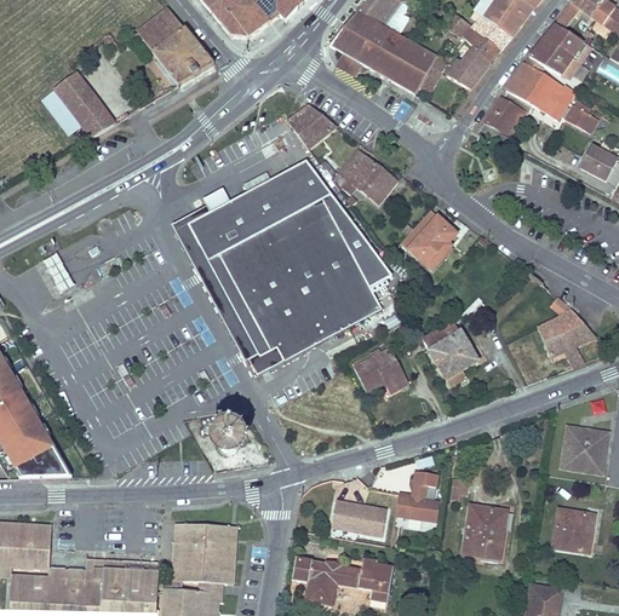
[(199,0),(231,38),(247,41),(276,18),(282,26),(307,0),(199,0)]
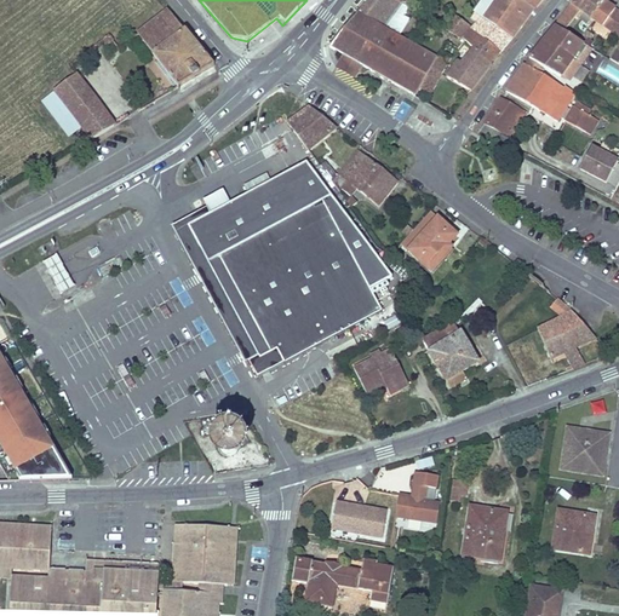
[(402,12),(408,4),(401,0),(364,0),(357,9),(399,33),(408,17),(402,12)]
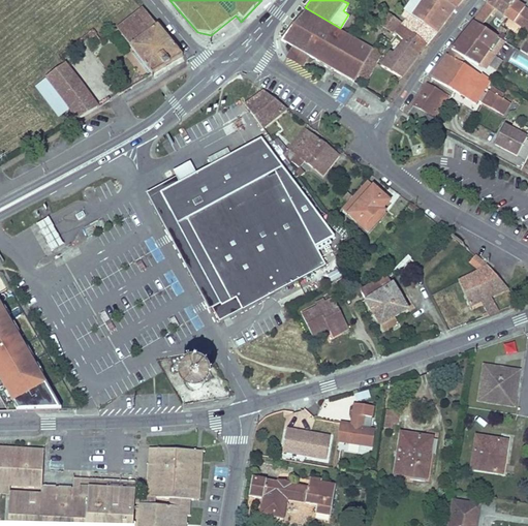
[(404,7),(435,31),(455,5),(446,0),(408,0),(406,3),(403,6),(404,7)]
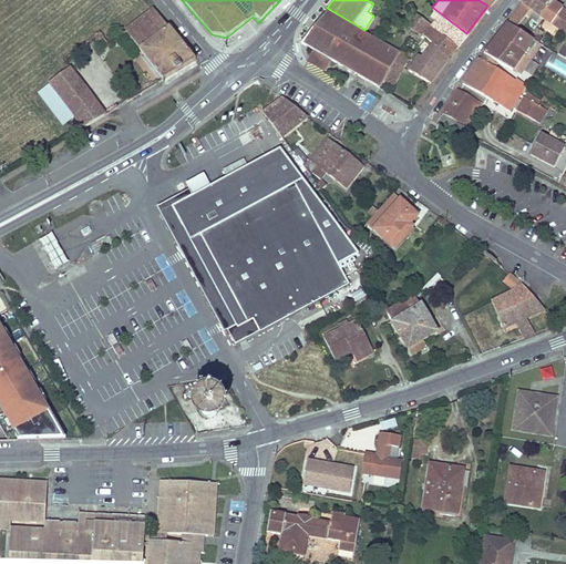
[(523,0),(522,1),(507,21),(515,26),(525,11),(533,0),(523,0)]
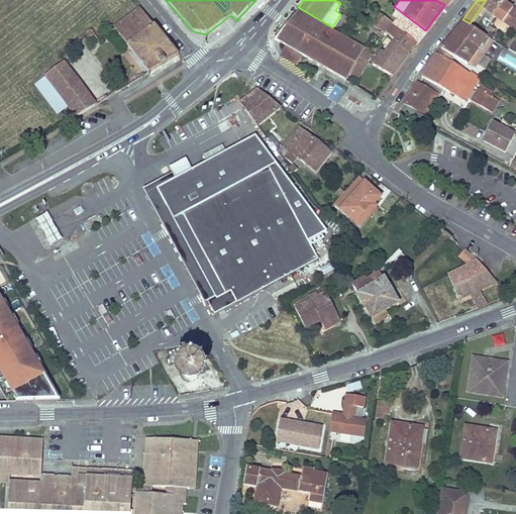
[(486,0),(479,10),(482,12),(485,8),(491,12),(500,0),(486,0)]
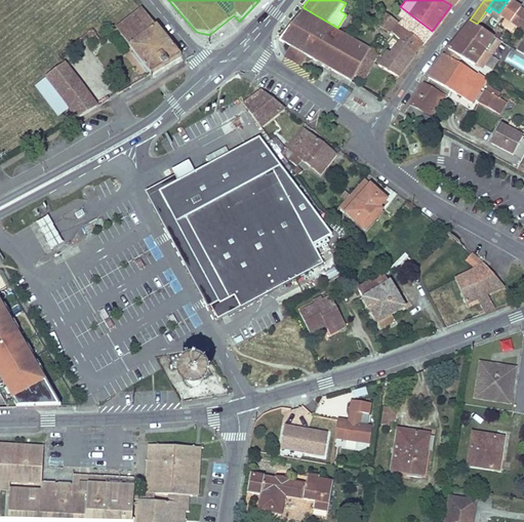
[(509,19),(519,5),(520,5),(513,0),(508,0),(498,12),(504,15),(500,22),(512,29),(515,24),(509,19)]
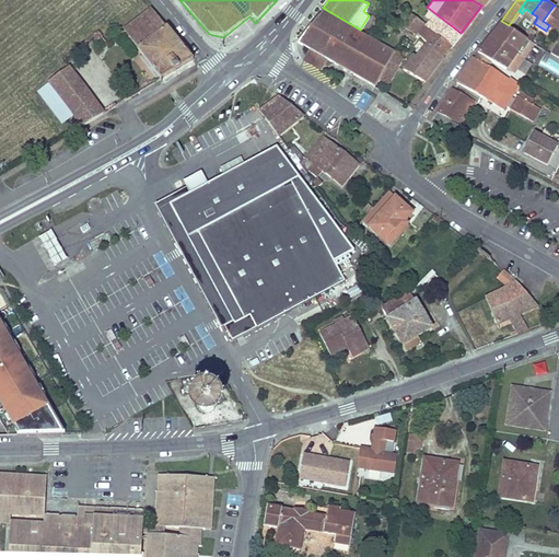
[(165,25),(151,6),(149,7),(125,26),(160,76),(193,56),(166,24),(165,25)]
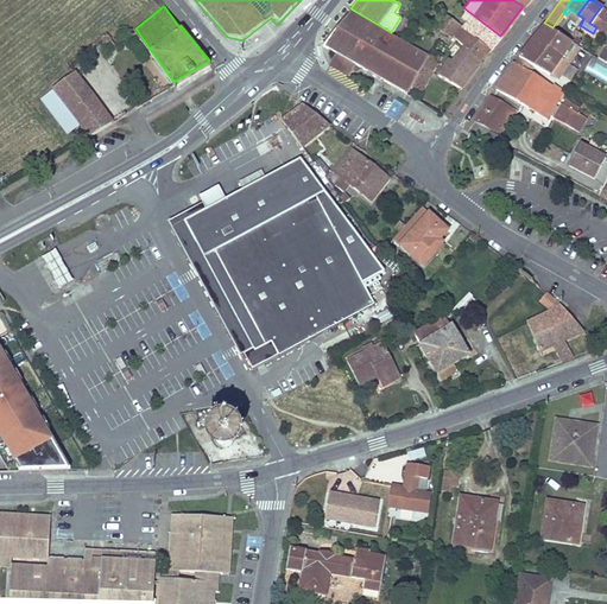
[(606,10),(601,6),(589,23),(596,27),(606,33),(606,31),(606,10)]
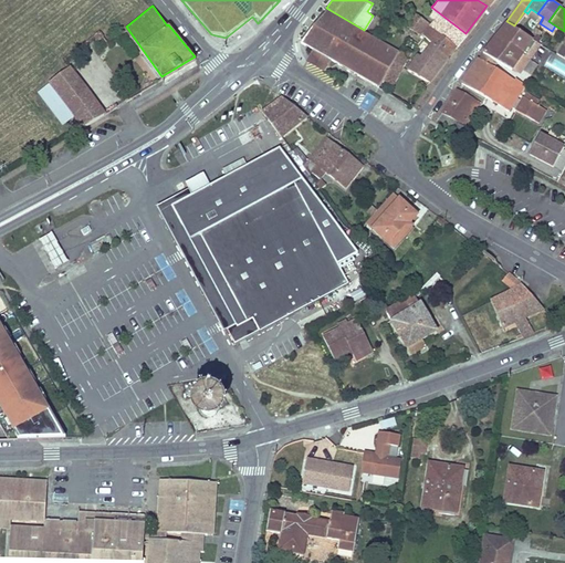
[(335,61),(378,85),(383,76),(386,72),(393,60),(399,50),(364,30),(326,8),(299,40),(313,48),(314,49),(327,55),(328,56),(335,61)]
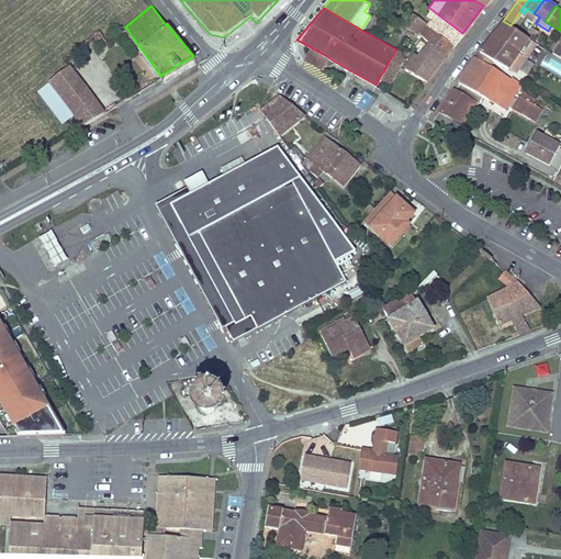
[(433,18),(427,24),(451,45),(451,46),(462,33),(429,8),(426,12),(433,18)]
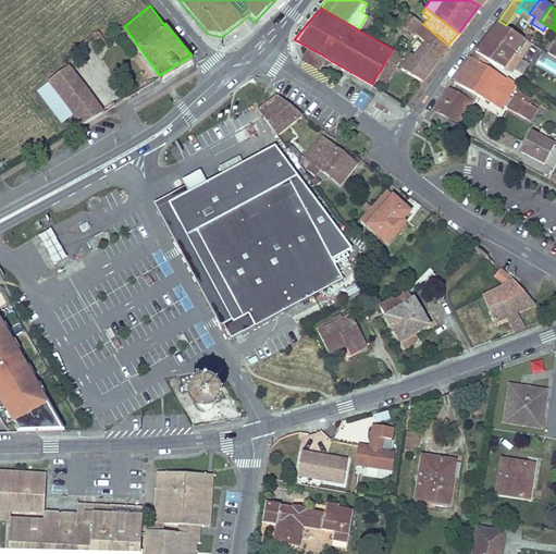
[(519,13),(518,14),(526,19),(529,13),(522,9),(519,13)]
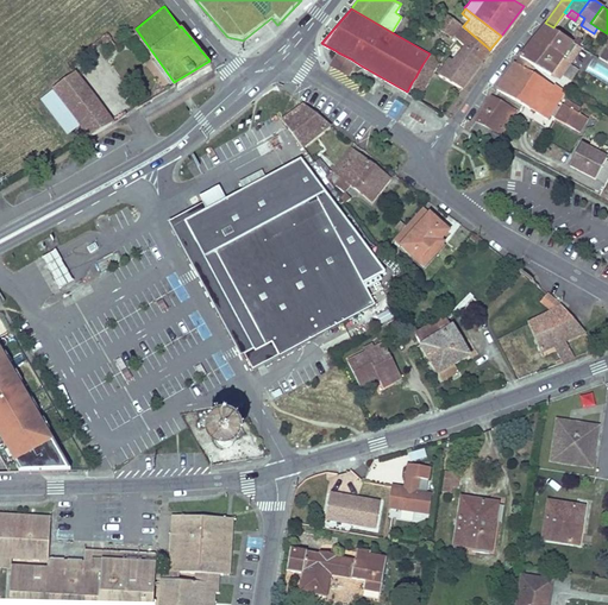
[(444,11),(436,24),(452,33),(459,24),(461,23),(444,11)]
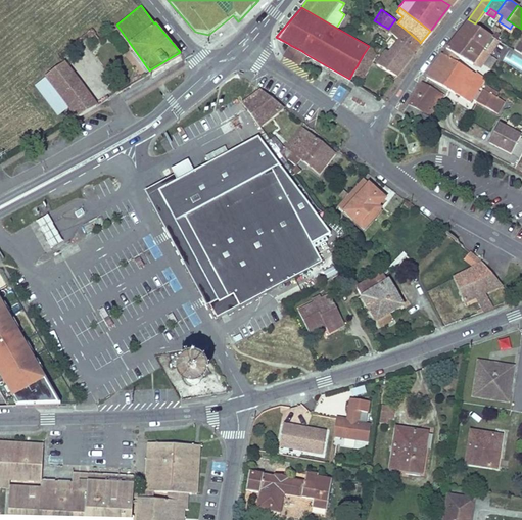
[(456,34),(445,47),(458,55),(472,62),(473,61),(482,48),(485,50),(494,36),(491,35),(475,24),(468,19),(456,34)]
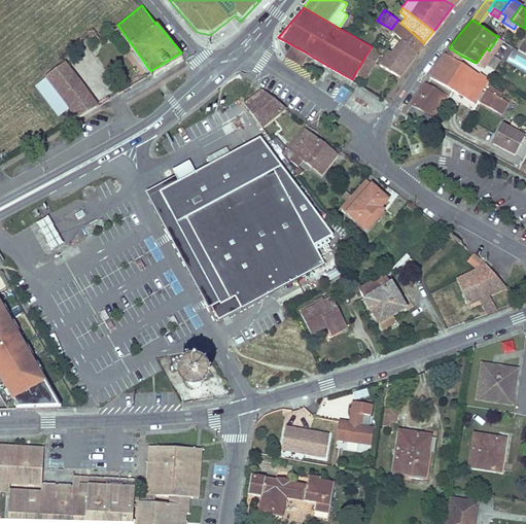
[(400,23),(394,31),(402,38),(416,51),(423,42),(400,23)]
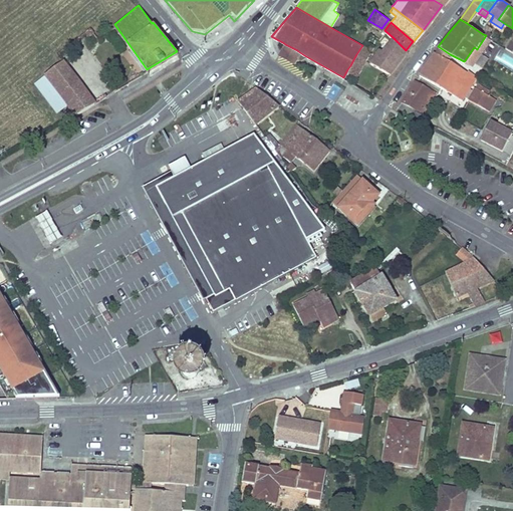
[(512,32),(504,46),(512,50),(512,48),(512,32)]
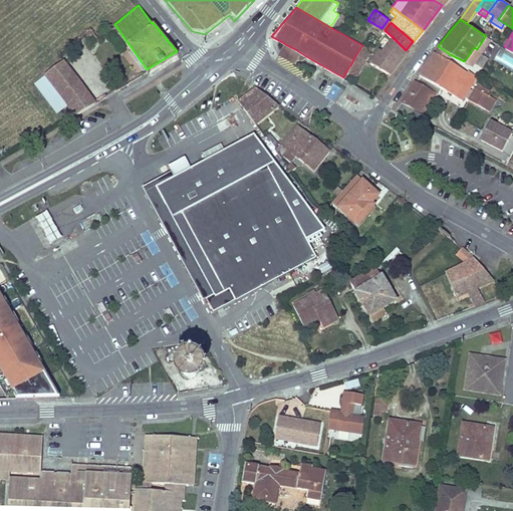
[(474,47),(465,60),(472,63),(490,38),(486,35),(477,49),(474,47)]
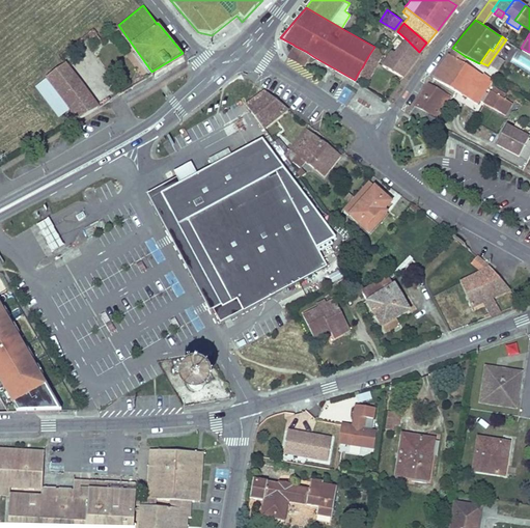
[(383,64),(401,75),(419,52),(406,38),(395,51),(392,50),(383,64)]
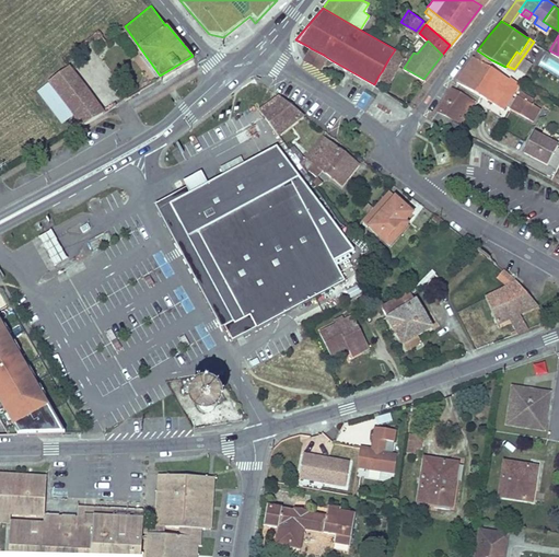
[(395,49),(388,59),(398,65),(407,48),(398,44),(395,49)]
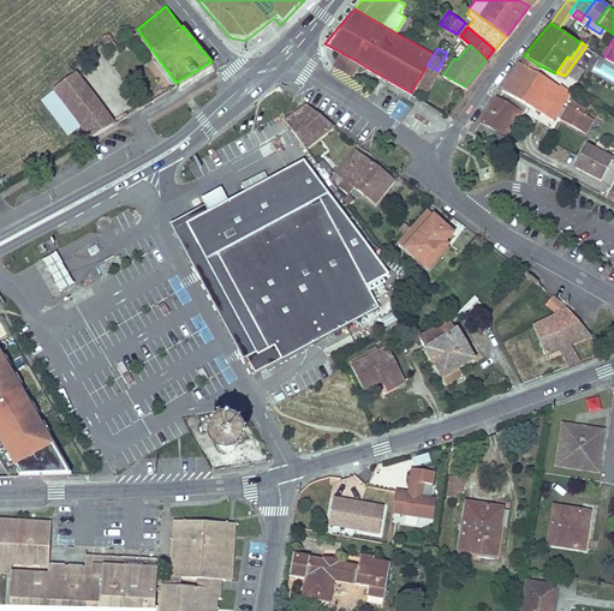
[(338,60),(341,53),(340,52),(333,64),(351,73),(357,61),(356,60),(351,69),(338,60)]
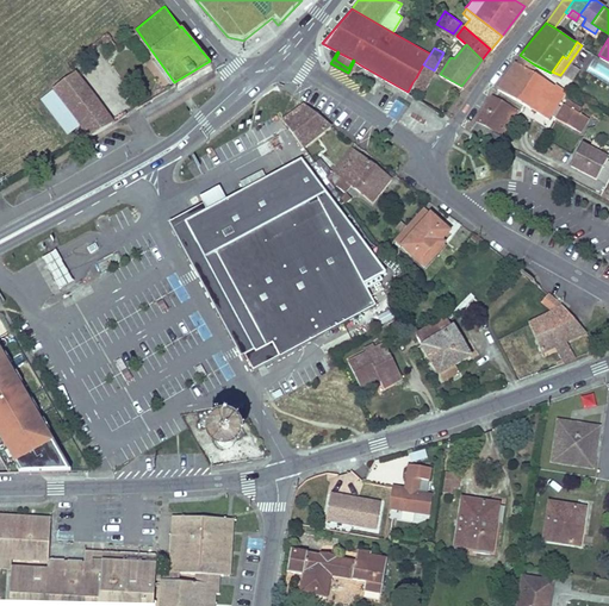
[(353,60),(339,52),(335,60),(348,68),(353,60)]
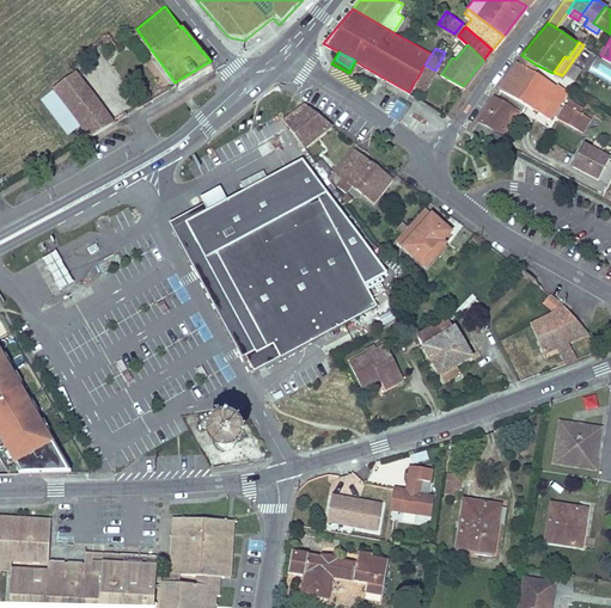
[(521,55),(517,60),(532,69),(536,65),(521,55)]
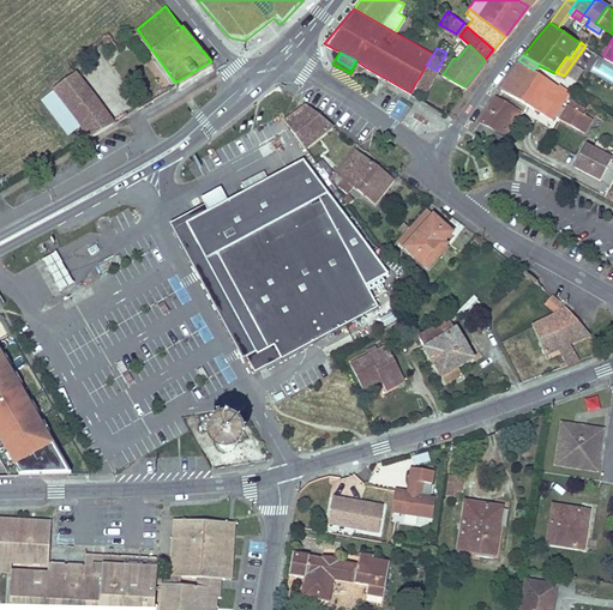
[(518,60),(500,88),(527,103),(544,76),(534,70),(518,60)]
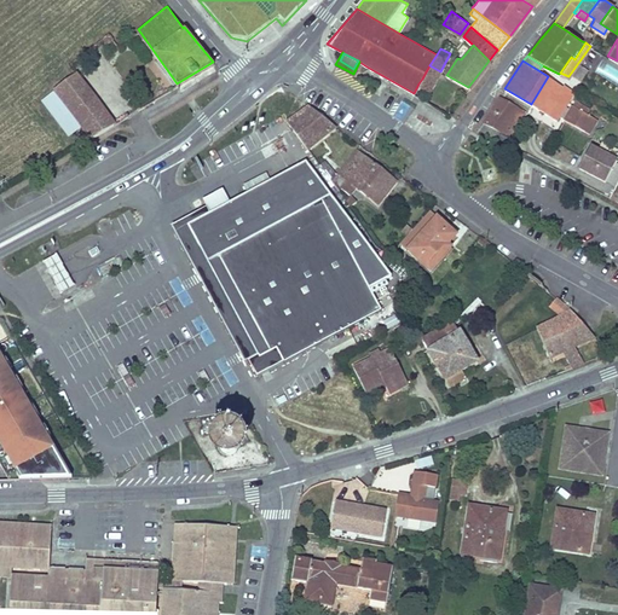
[(429,65),(422,79),(433,85),(440,71),(429,65)]
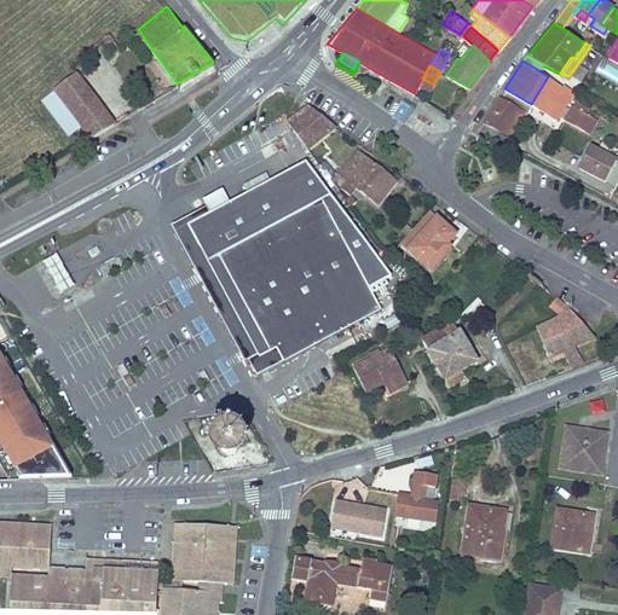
[(75,71),(55,86),(55,87),(81,123),(91,137),(114,122),(75,70),(75,71)]
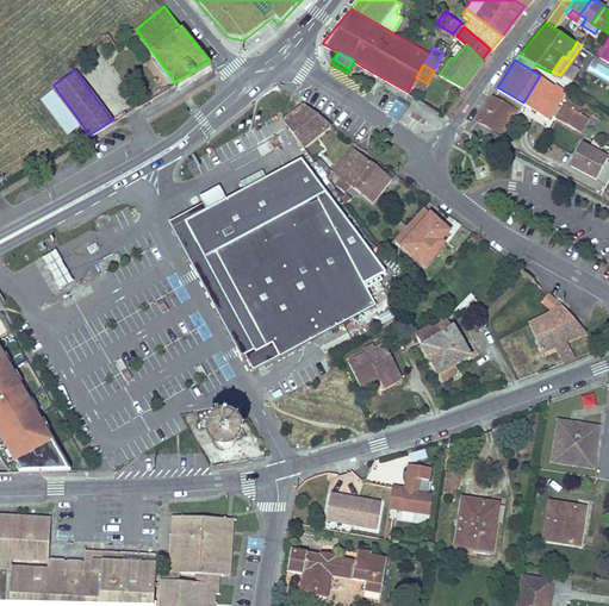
[(554,83),(540,75),(523,102),(548,117),(565,89),(565,88),(555,82),(554,83)]
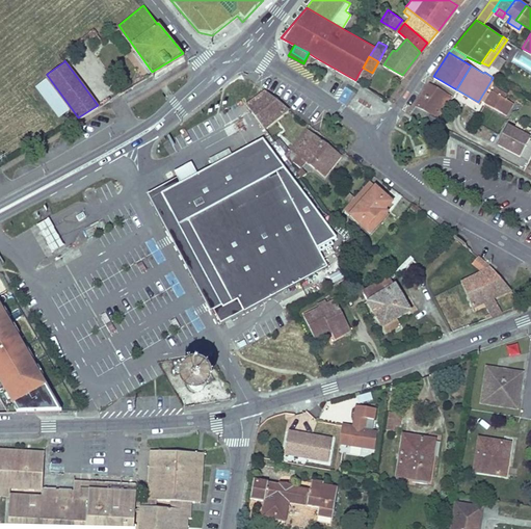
[(363,68),(360,72),(369,77),(372,73),(363,68)]
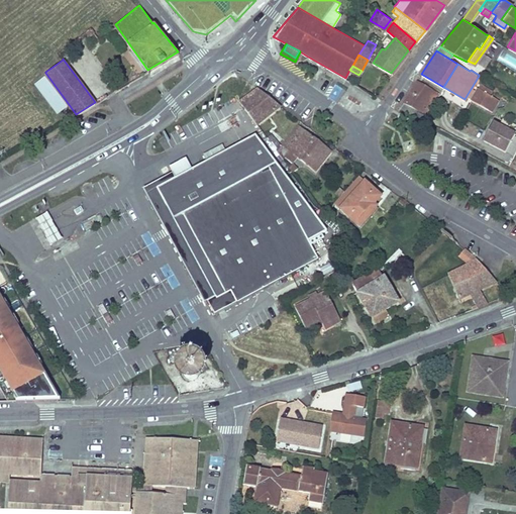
[(235,70),(222,78),(255,123),(280,104),(235,70)]
